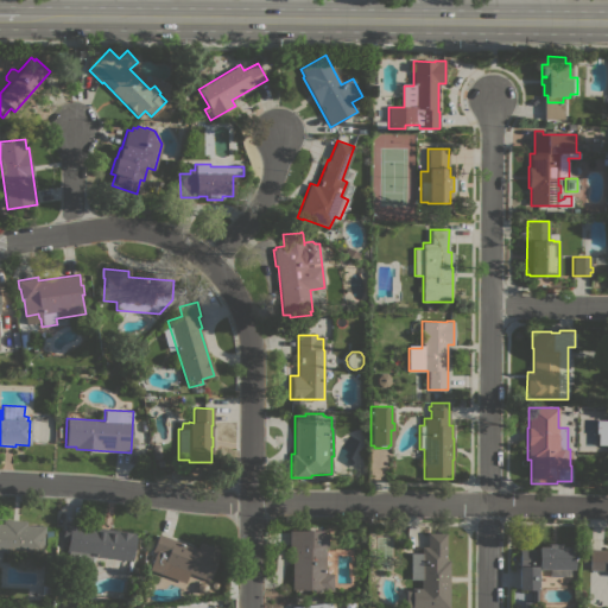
[(45,533),(43,533),(43,553),(1,551),(0,561),(0,524),(2,524),(2,520),(26,521),(26,525),(45,526),(45,533)]
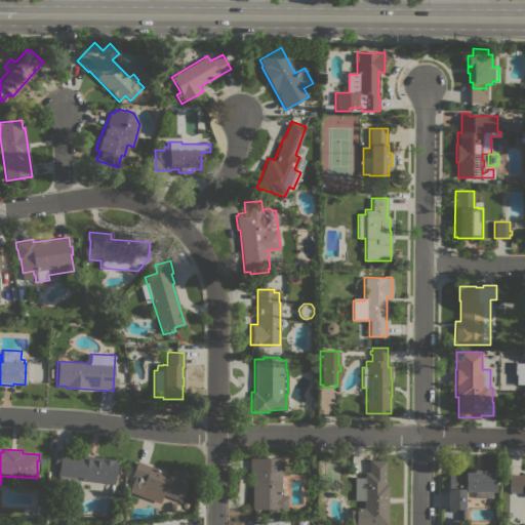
[(76,453),(76,454),(82,455),(82,454),(117,460),(114,479),(115,479),(114,485),(80,480),(79,487),(57,483),(58,476),(57,476),(58,469),(53,468),(55,450),(76,453)]
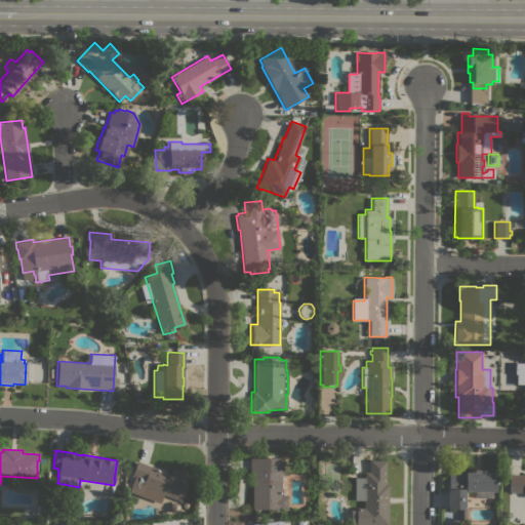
[(249,458),(283,458),(283,473),(281,473),(281,495),(287,495),(287,511),(277,511),(277,509),(276,509),(276,511),(271,511),(271,509),(251,509),(251,483),(249,483),(249,458)]
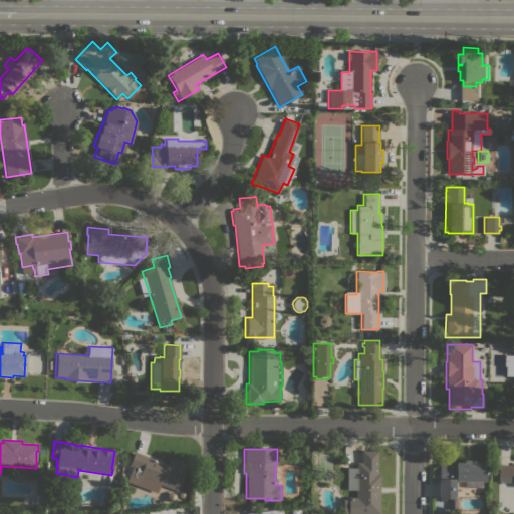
[(347,497),(355,497),(355,490),(346,490),(346,468),(355,468),(355,462),(360,462),(360,452),(366,452),(367,451),(376,451),(376,474),(379,474),(379,513),(347,513),(347,512),(342,512),(342,498),(347,498),(347,497)]
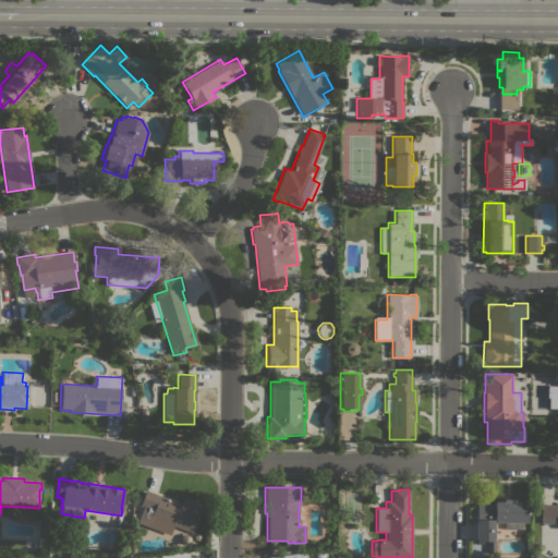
[(181,504),(183,497),(204,506),(201,514),(198,513),(191,533),(173,525),(170,535),(137,523),(143,508),(140,506),(145,490),(181,504)]
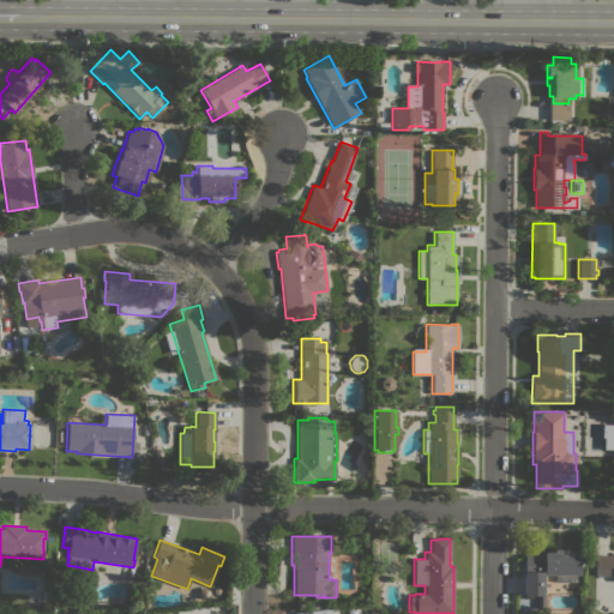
[(523,572),(524,572),(524,554),(543,554),(543,552),(553,552),(553,548),(566,549),(566,552),(579,552),(578,575),(576,575),(576,582),(555,582),(555,575),(543,575),(542,609),(537,609),(537,596),(523,595),(523,572)]
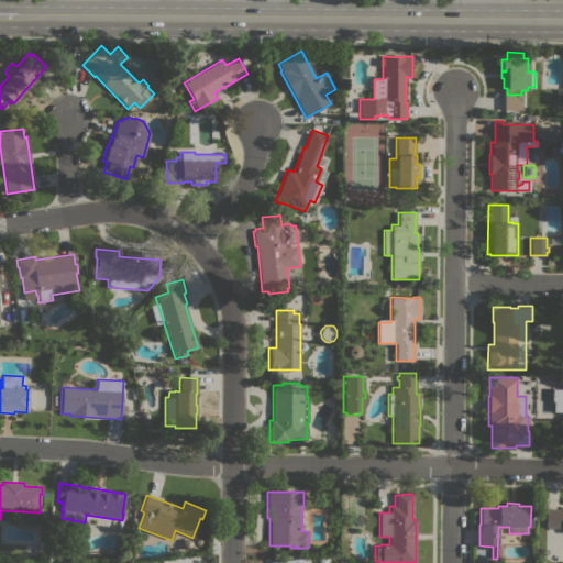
[(560,509),(560,510),(562,510),(562,528),(545,528),(545,509),(560,509)]
